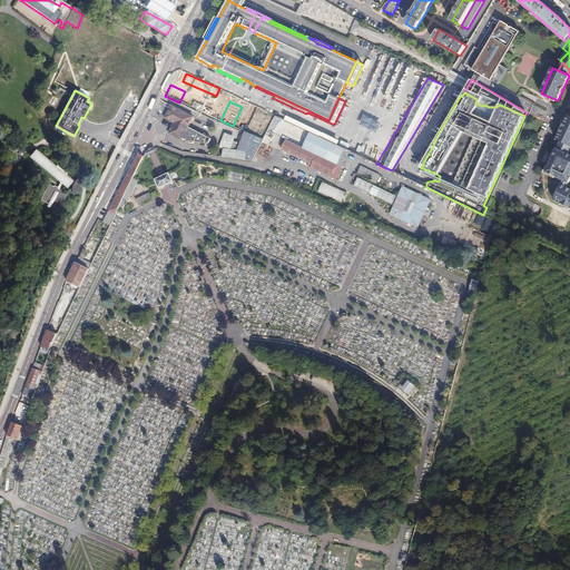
[(195,117),(172,107),(166,118),(176,123),(170,134),(183,139),(184,138),(187,140),(210,144),(213,138),(190,127),(195,117)]
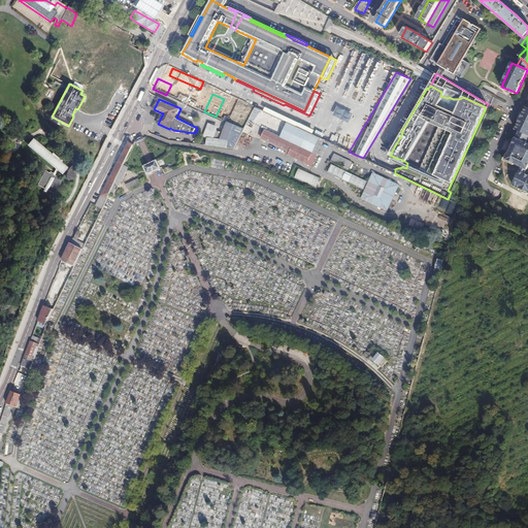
[(334,117),(350,124),(354,114),(338,107),(334,117)]
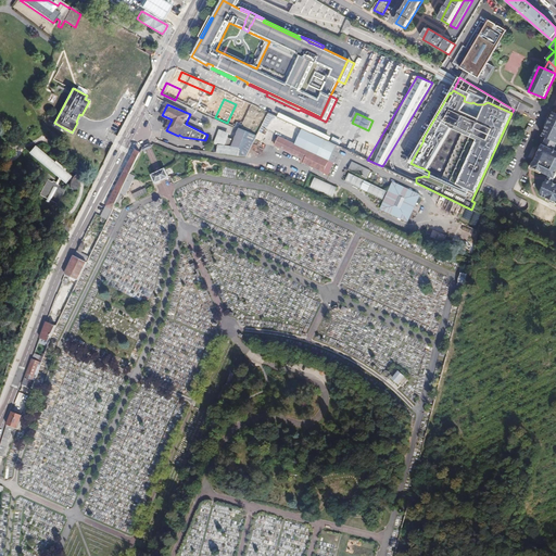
[(555,114),(554,113),(548,123),(551,123),(548,127),(546,126),(542,136),(546,138),(555,142),(555,114)]
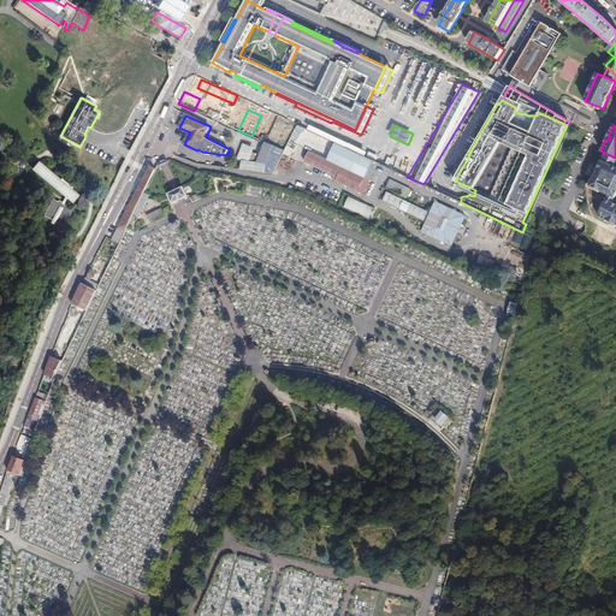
[(243,144),(234,167),(273,170),(284,149),(266,142),(265,143),(259,155),(252,153),(254,149),(243,144)]
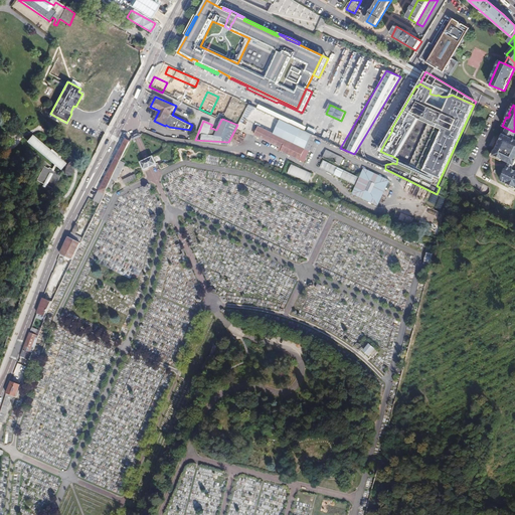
[(253,134),(281,147),(285,138),(258,124),(253,134)]
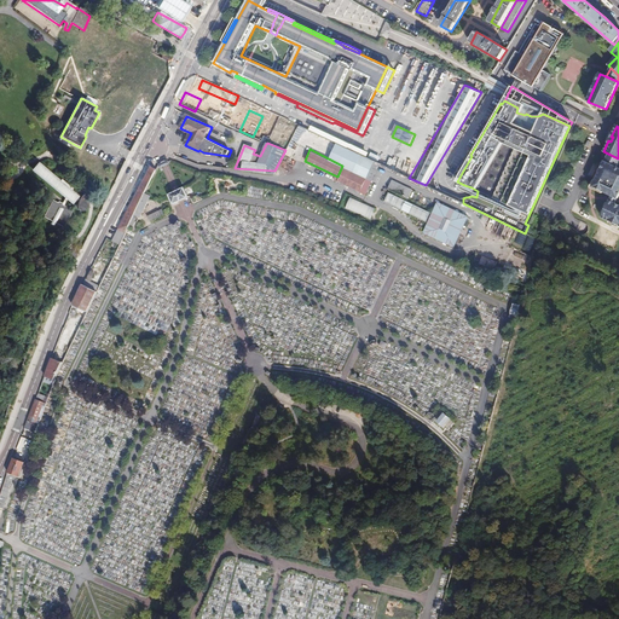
[(618,158),(608,154),(605,161),(615,167),(618,158)]
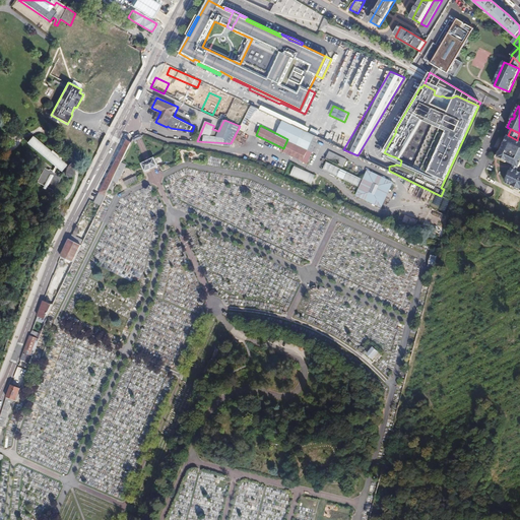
[(313,135),(306,131),(299,144),(287,139),(283,148),(282,151),(306,163),(312,150),(307,148),(313,135)]
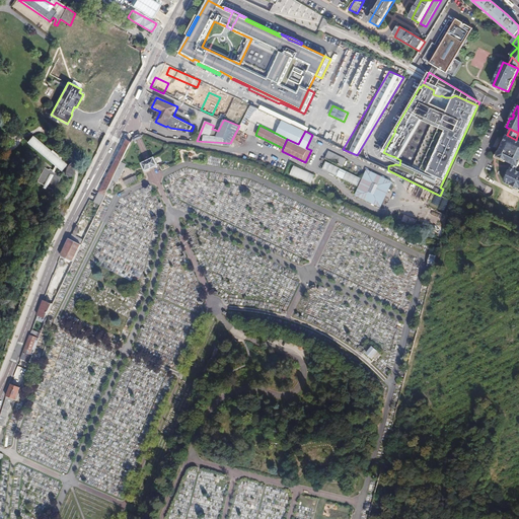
[(306,148),(311,150),(317,137),(312,135),(306,148)]
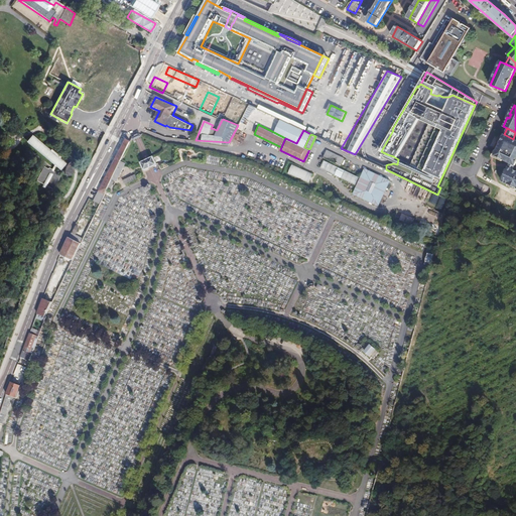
[(515,158),(515,140),(513,139),(504,134),(494,154),(509,161),(514,163),(515,158)]
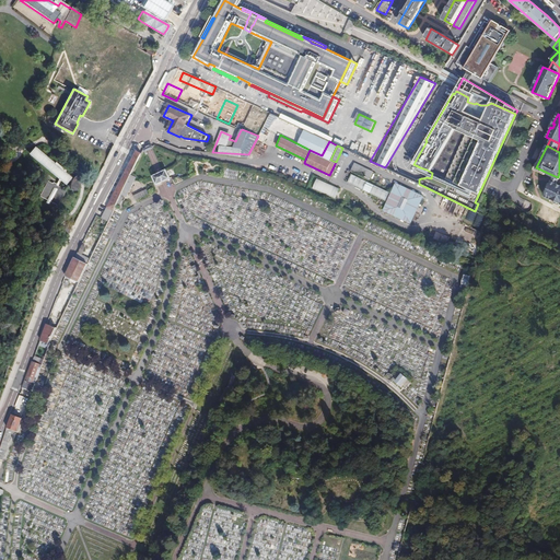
[(34,148),(28,154),(58,179),(57,183),(54,182),(53,183),(48,181),(41,196),(58,205),(65,190),(57,186),(60,182),(65,185),(69,181),(70,182),(69,186),(69,188),(70,189),(72,191),(74,191),(77,189),(79,185),(79,183),(79,178),(77,177),(76,176),(73,177),(71,181),(70,179),(71,178),(65,173),(66,171),(55,162),(54,164),(34,148)]
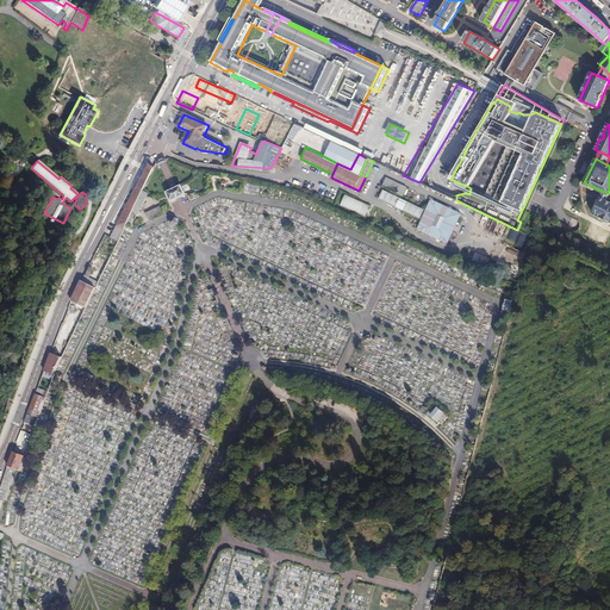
[(381,186),(397,193),(394,198),(392,203),(396,205),(400,197),(405,187),(385,178),(381,186)]
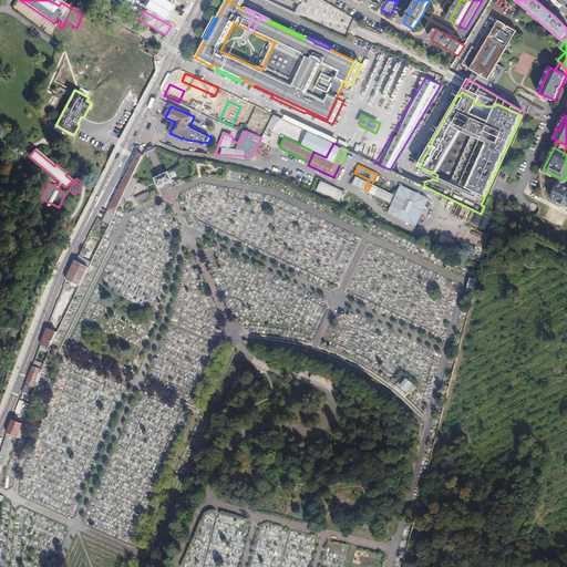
[(169,169),(163,173),(168,182),(171,181),(174,178),(169,169)]
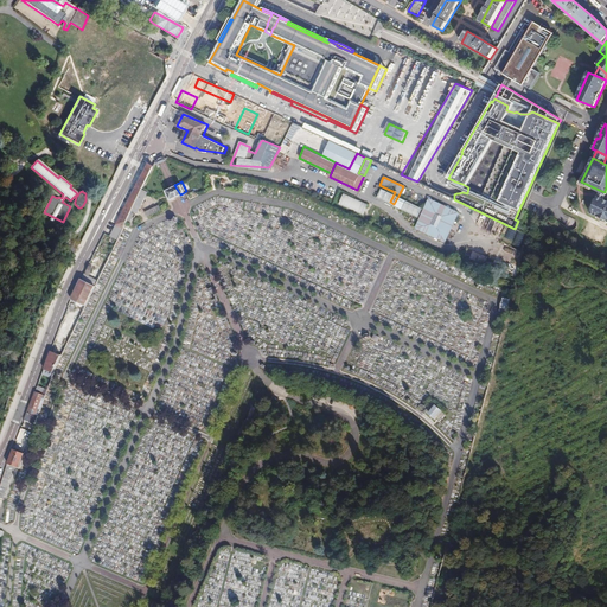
[(172,186),(170,189),(174,197),(178,196),(180,195),(174,185),(172,186)]
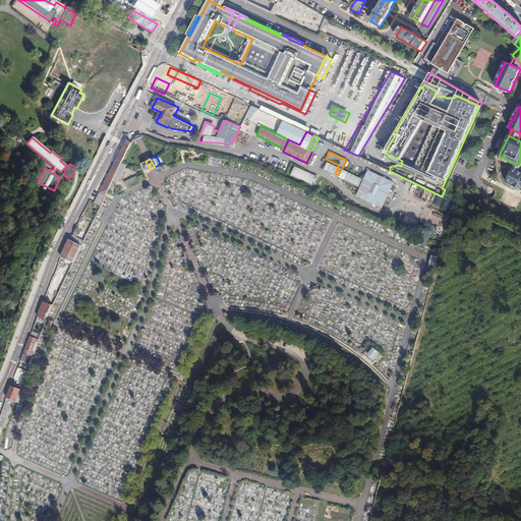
[(339,165),(326,159),(325,163),(337,169),(339,165)]
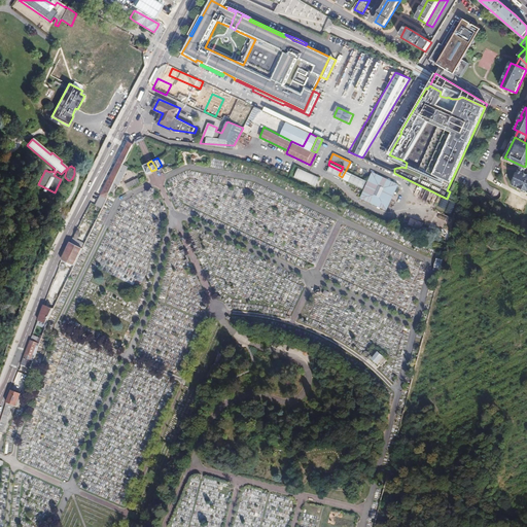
[(123,165),(110,190),(112,191),(116,184),(118,185),(128,167),(123,165)]
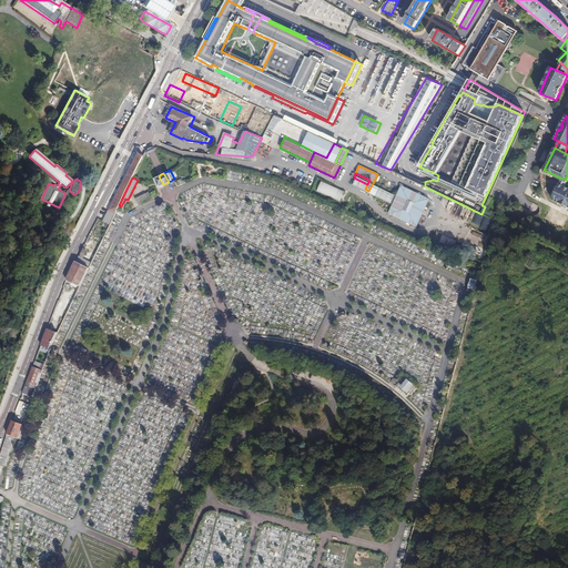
[(322,181),(317,192),(341,202),(345,191),(322,181)]
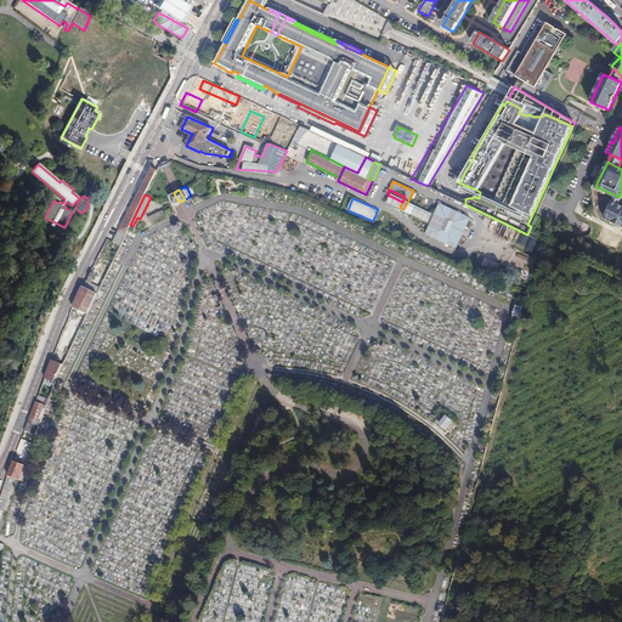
[(621,203),(617,202),(611,199),(603,215),(614,221),(615,219),(618,220),(618,222),(621,225),(621,203)]
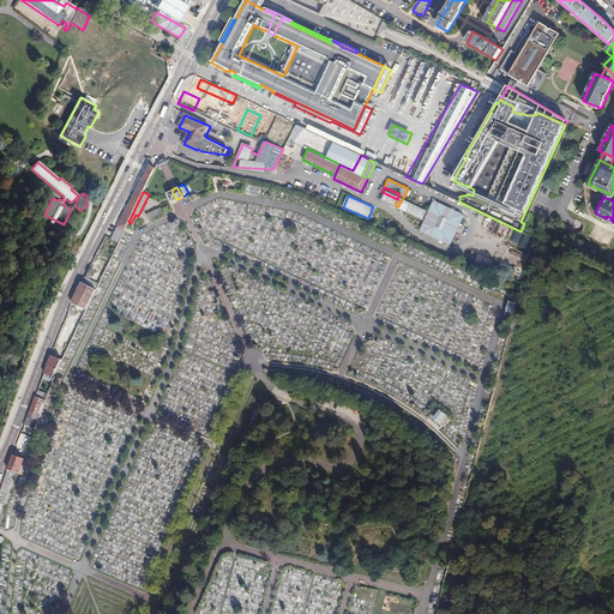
[(403,198),(398,206),(422,217),(422,216),(451,230),(455,222),(403,198)]
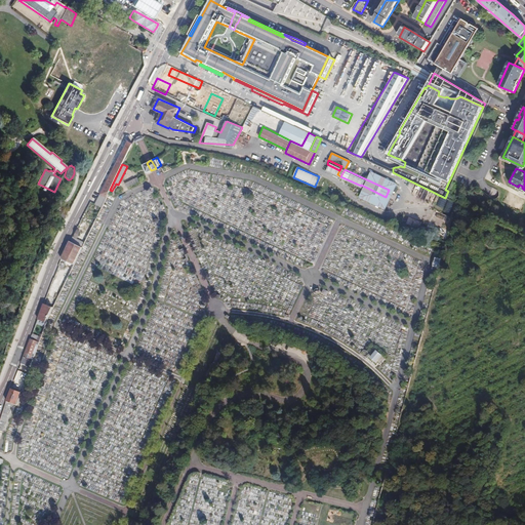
[(106,197),(101,194),(95,204),(102,207),(106,197)]
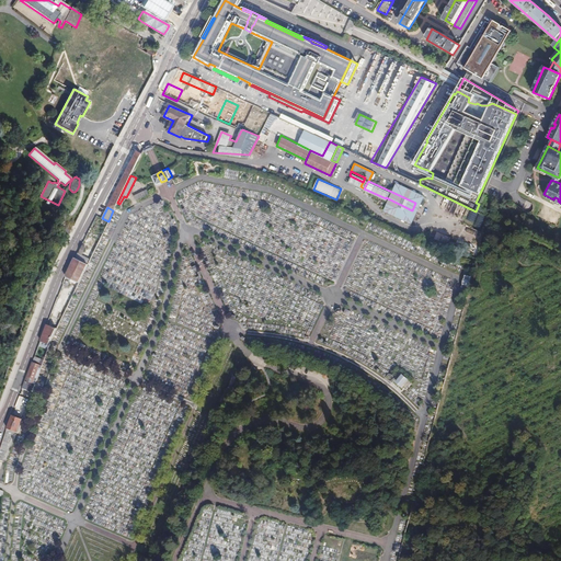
[(76,255),(75,259),(88,264),(89,262),(76,255)]
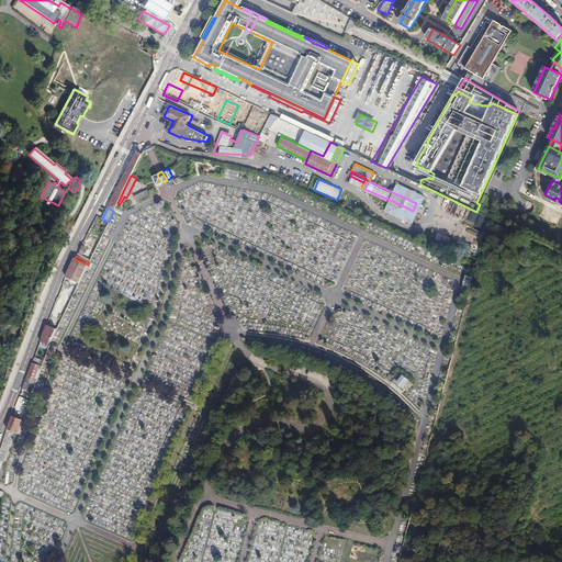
[(75,259),(65,277),(78,283),(88,265),(75,259)]
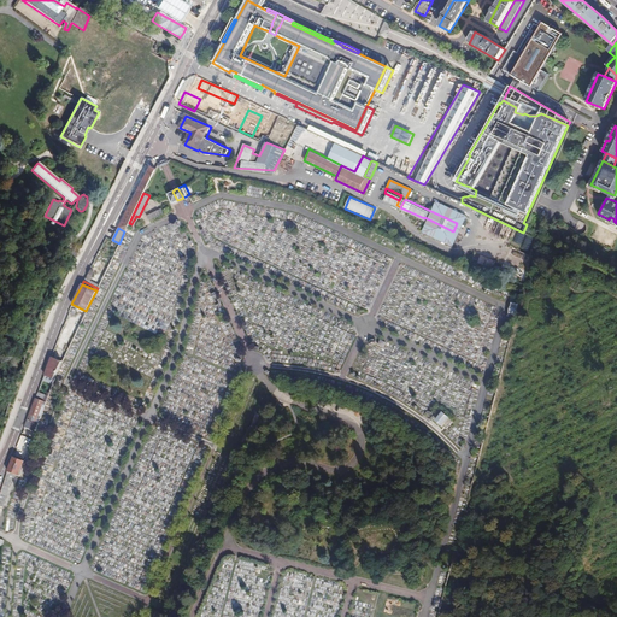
[(48,358),(41,376),(51,380),(59,362),(48,358)]
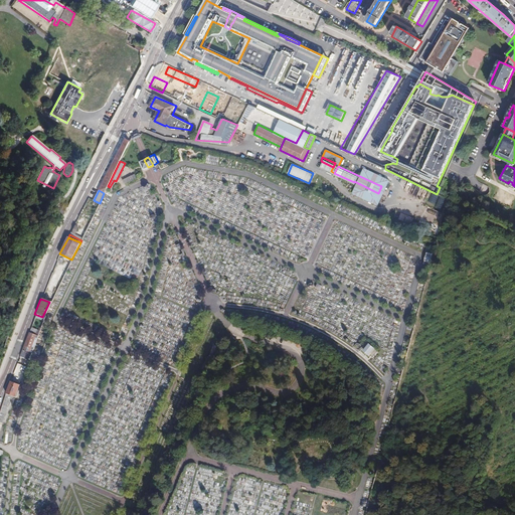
[(22,350),(31,353),(37,335),(31,333),(28,332),(22,350)]
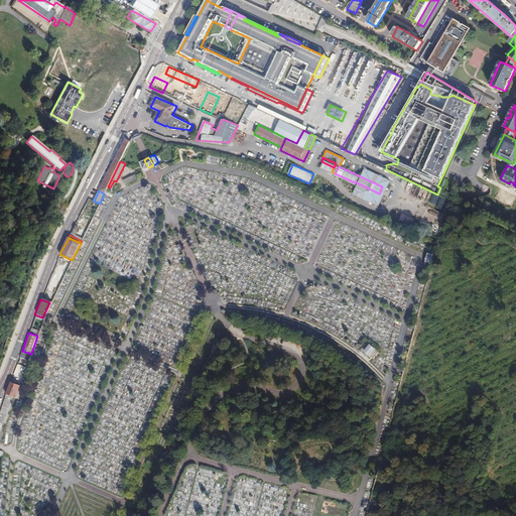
[(371,343),(364,351),(370,356),(377,349),(371,343)]
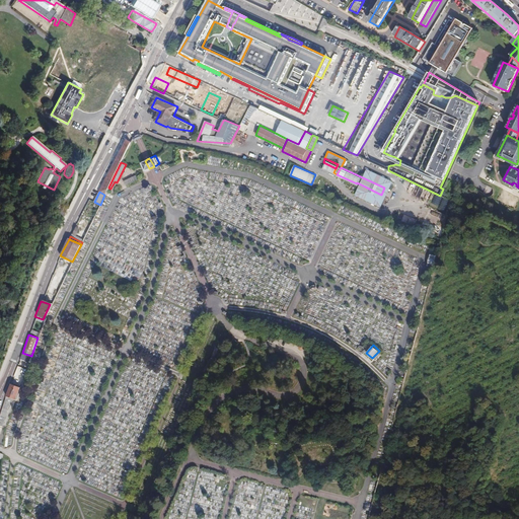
[(22,353),(17,364),(27,367),(31,356),(22,353)]
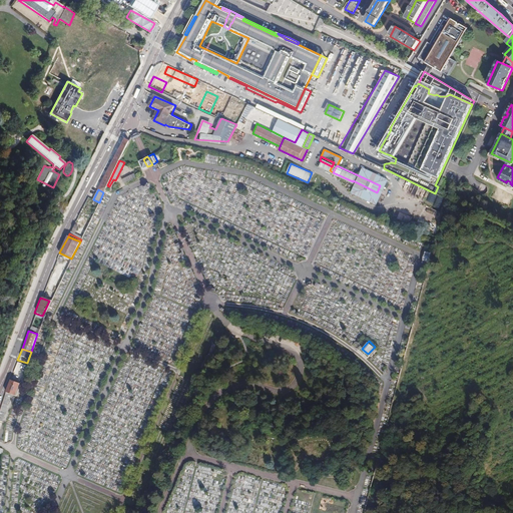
[(10,380),(6,392),(16,395),(20,383),(10,380)]
